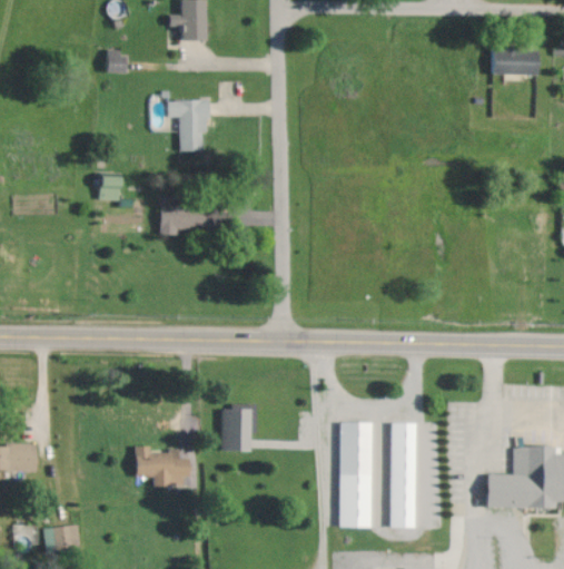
[(204,0),(201,0),(179,0),(179,15),(167,15),(167,27),(179,26),(179,40),(205,40),(204,0)]
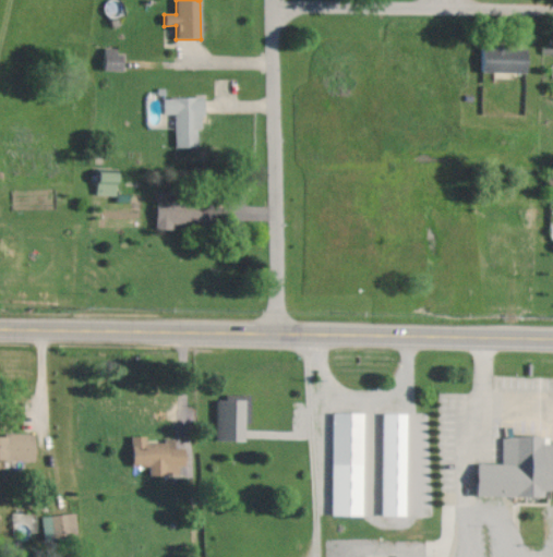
[(104,70),(121,71),(122,48),(105,48),(104,70)]
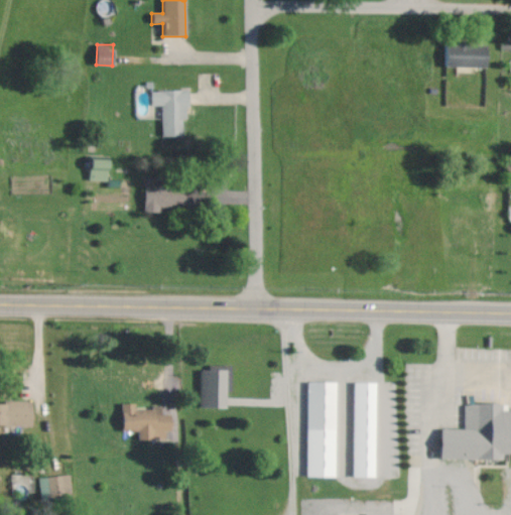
[(486,45),(444,44),(443,67),(486,68),(486,45)]
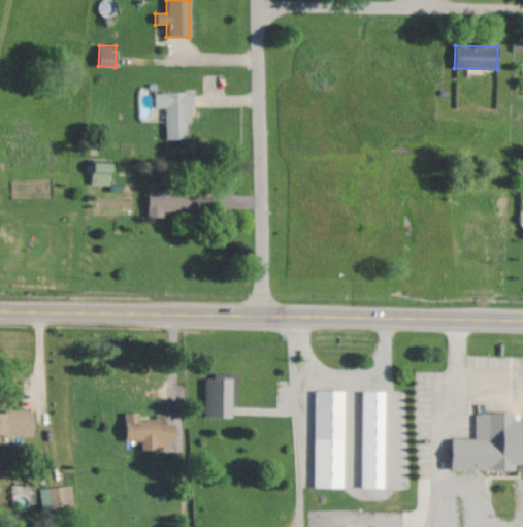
[(167,139),(192,139),(190,91),(155,92),(156,108),(166,107),(167,139)]
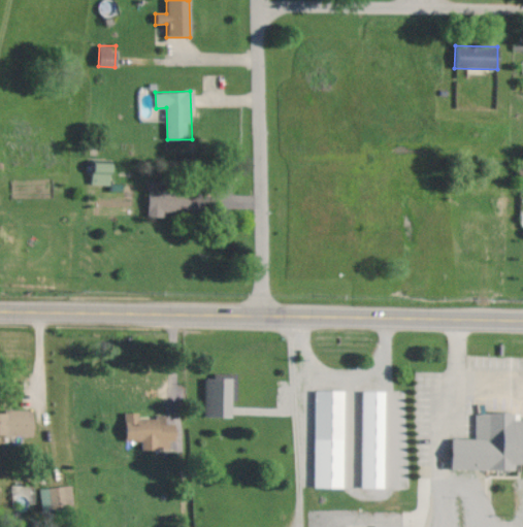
[(90,185),(108,186),(109,160),(91,159),(90,185)]
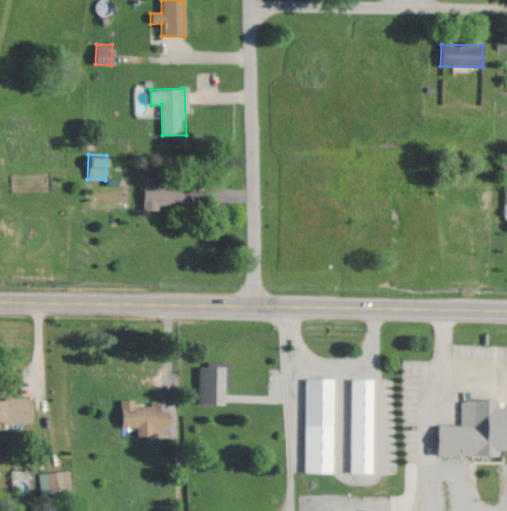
[(143,209),(188,208),(187,183),(142,184),(143,209)]
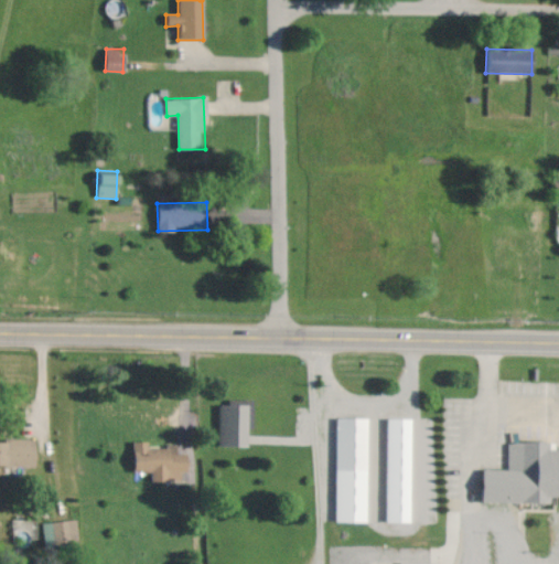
[(255,403),(221,402),(219,447),(247,448),(247,428),(254,428),(255,403)]
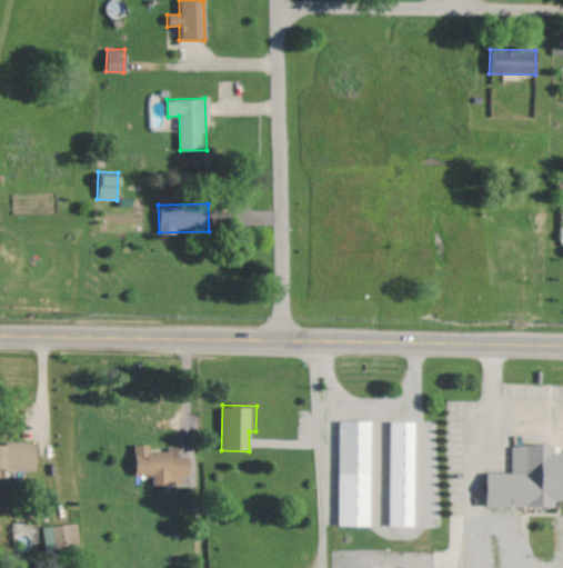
[(338,526),(371,527),(372,421),(339,421),(338,526)]
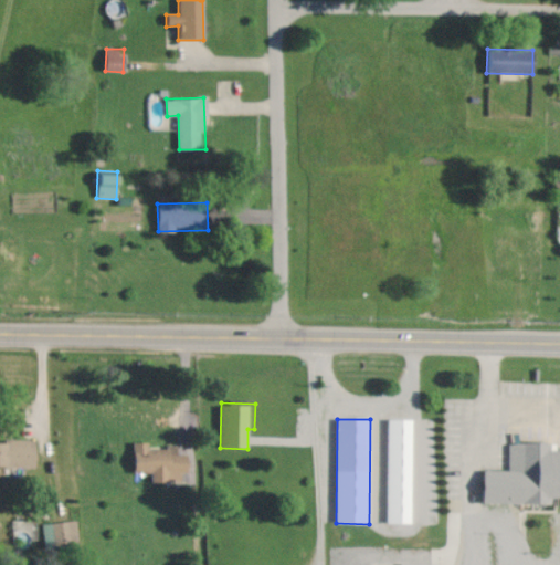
[(413,524),(414,420),(388,419),(388,524),(413,524)]
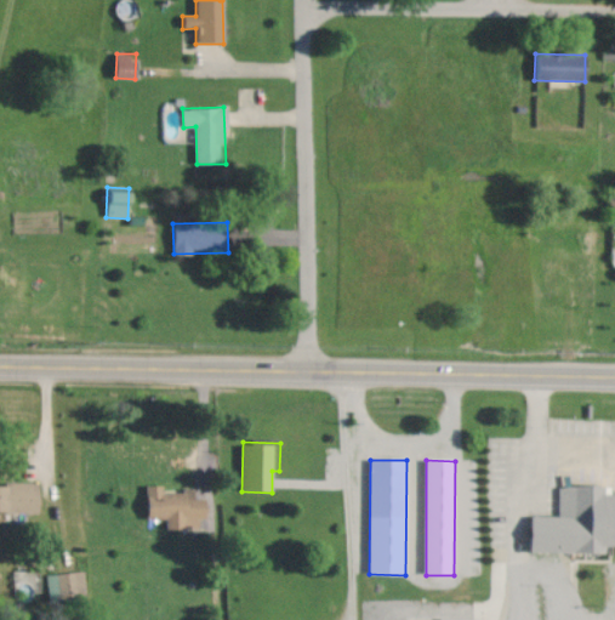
[(0,484),(0,512),(39,513),(39,485),(0,484)]
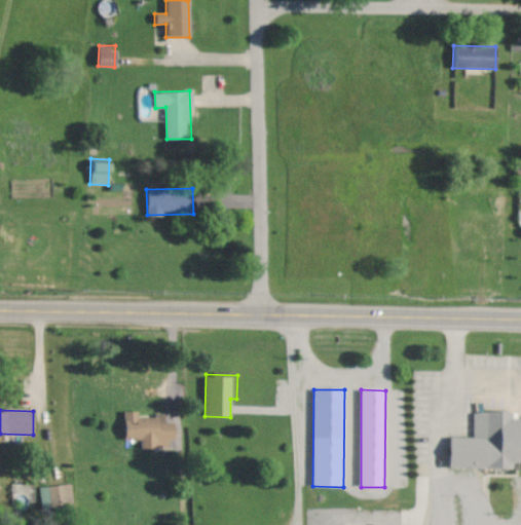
[(123,440),(140,440),(141,448),(173,447),(172,422),(166,422),(165,416),(138,416),(138,411),(122,412),(123,440)]
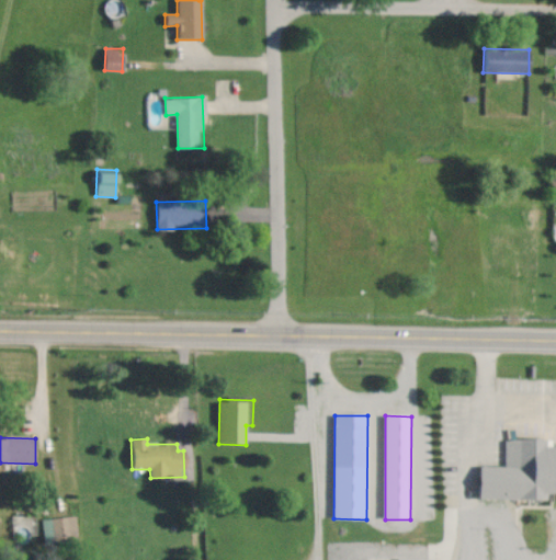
[(476,499),(546,501),(546,493),(555,493),(555,446),(551,446),(551,440),(507,438),(506,467),(477,466),(476,499)]
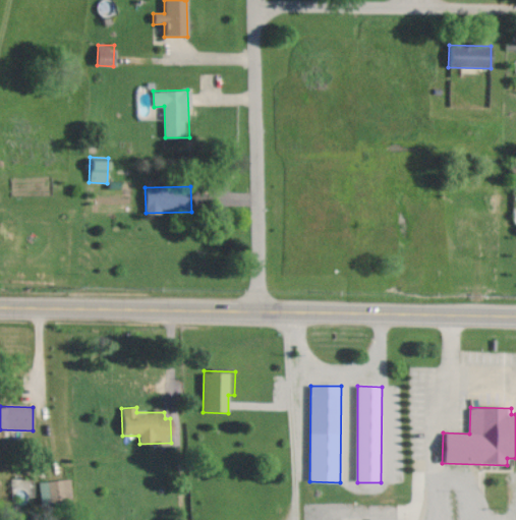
[(42,482),(45,506),(76,502),(74,479),(42,482)]
